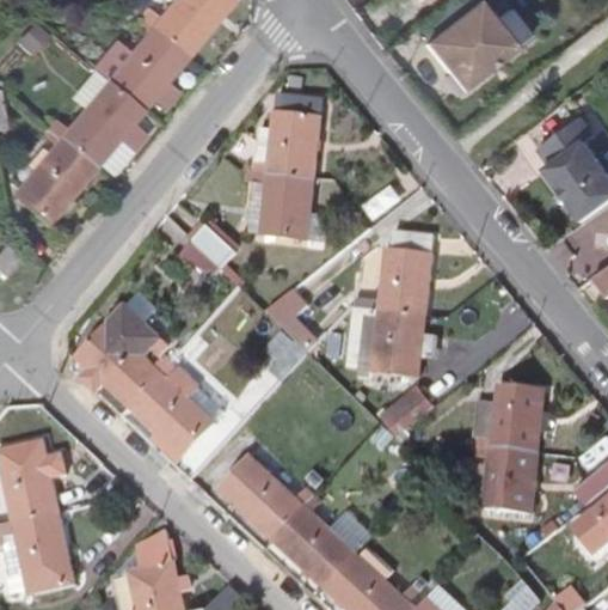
[(49,221),(98,163),(117,139),(133,151),(146,135),(131,121),(152,98),(165,109),(180,91),(167,79),(233,0),(173,0),(160,17),(148,6),(134,23),(147,32),(68,128),(55,119),(42,135),(54,145),(16,193),(49,221)]
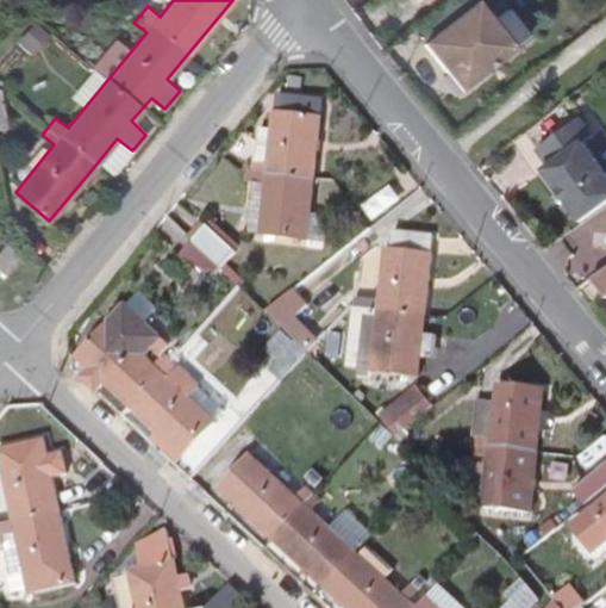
[(125,0),(138,11),(147,0),(125,0)]
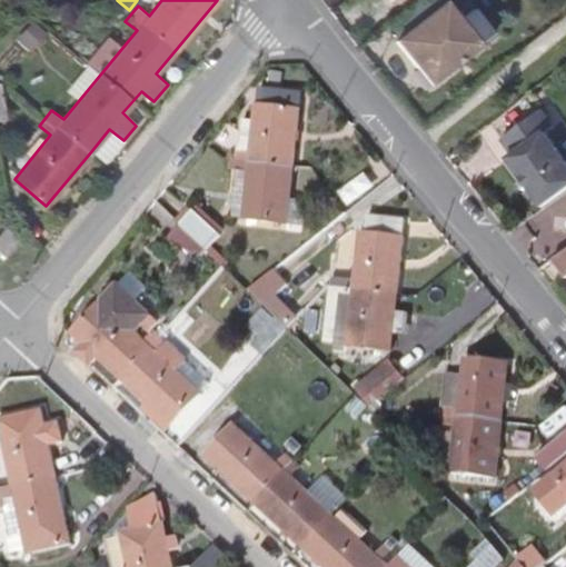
[(443,0),(394,38),(416,66),(425,58),(437,75),(477,43),(456,17),(443,0)]
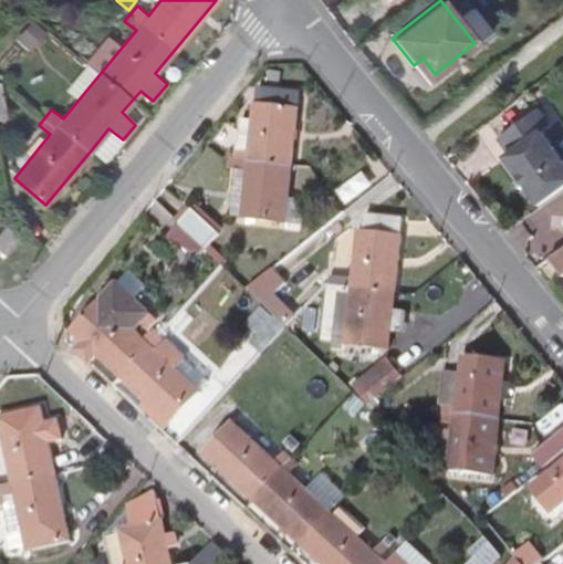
[(468,7),(454,17),(475,43),(488,32),(468,7)]
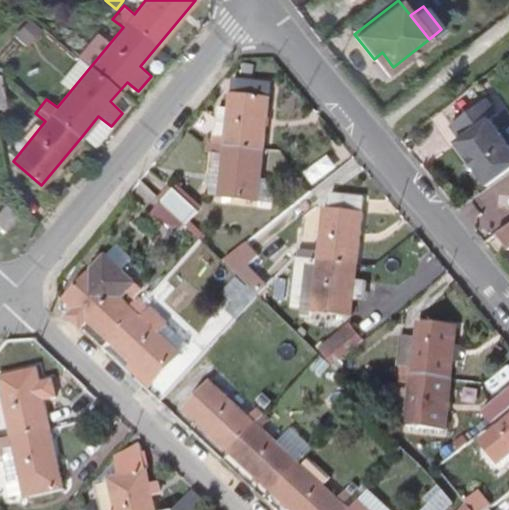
[(27,17),(14,32),(26,43),(40,28),(27,17)]
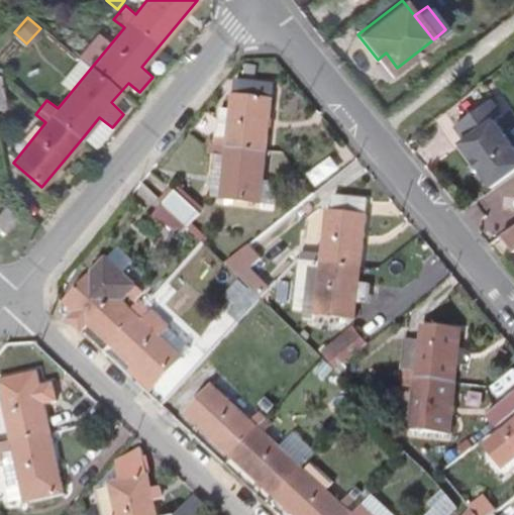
[(386,53),(378,60),(389,75),(397,68),(386,53)]
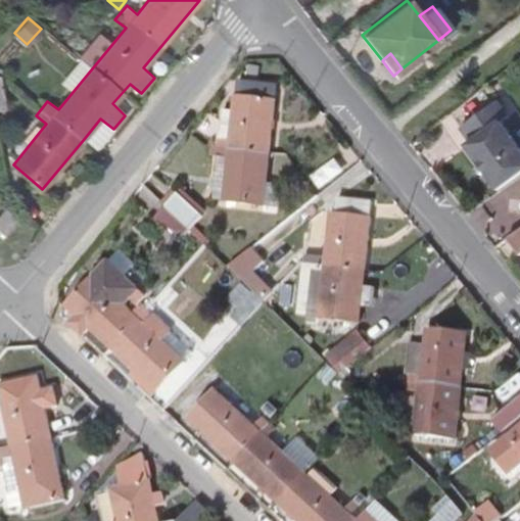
[(229,138),(218,136),(216,136),(215,144),(208,144),(207,152),(225,155),(224,162),(214,161),(211,192),(223,193),(222,200),(261,203),(275,82),(236,78),(232,109),(229,138)]
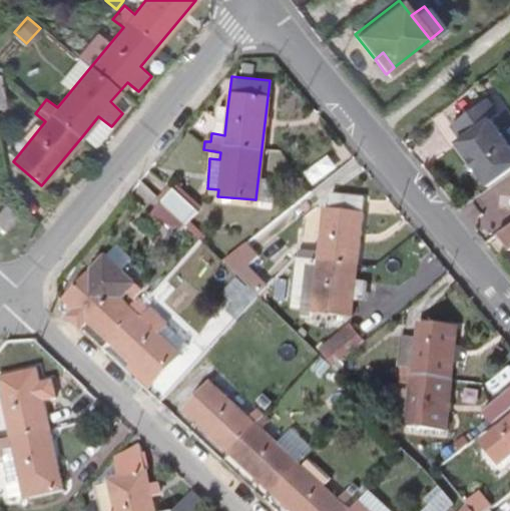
[(487,96),(450,122),(460,136),(456,139),(487,183),(509,167),(509,136),(494,114),(497,111),(487,96)]
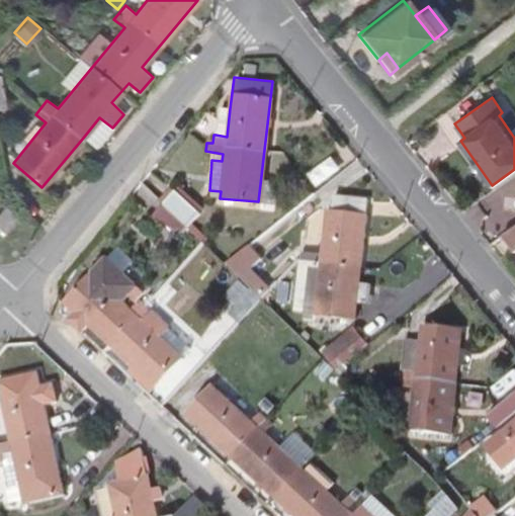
[(219,107),(216,135),(227,137),(230,108),(219,107)]
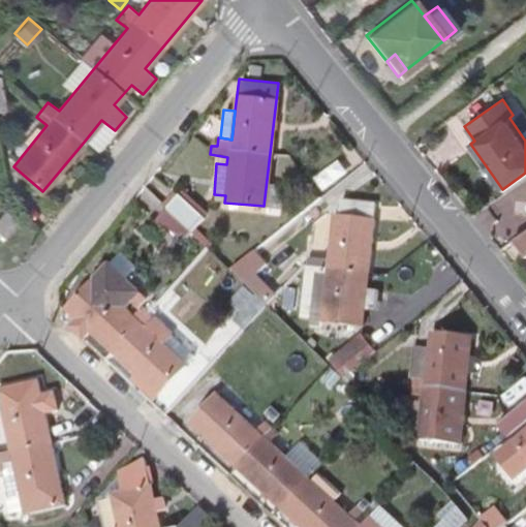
[(101,120),(85,141),(96,151),(115,130),(101,120)]
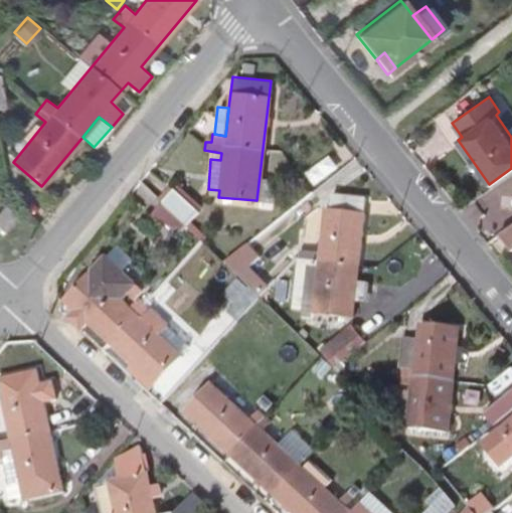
[(173,188),(151,213),(173,235),(197,210),(173,188)]
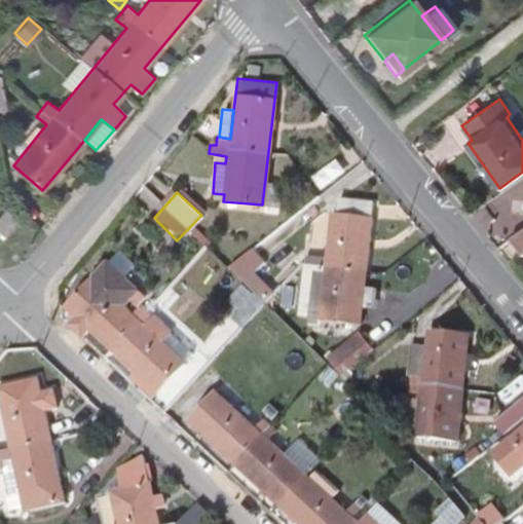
[(329,241),(326,267),(321,317),(360,322),(363,305),(374,307),(376,288),(364,286),(372,200),(337,197),(335,212),(331,211),(329,228),(321,227),(320,240),(329,241)]
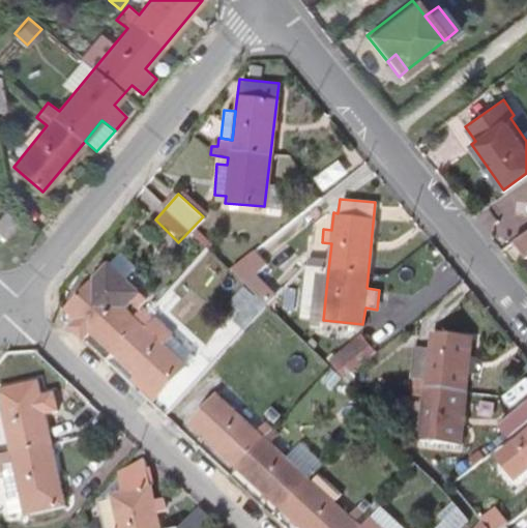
[(2,210),(0,212),(0,237),(3,240),(18,224),(2,210)]
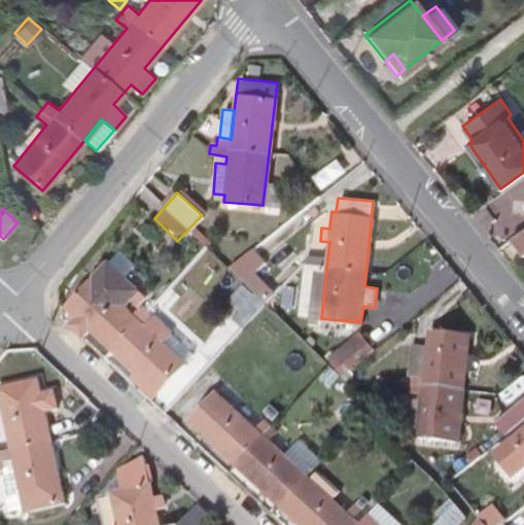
[(523,226),(510,238),(523,254),(523,252),(523,226)]
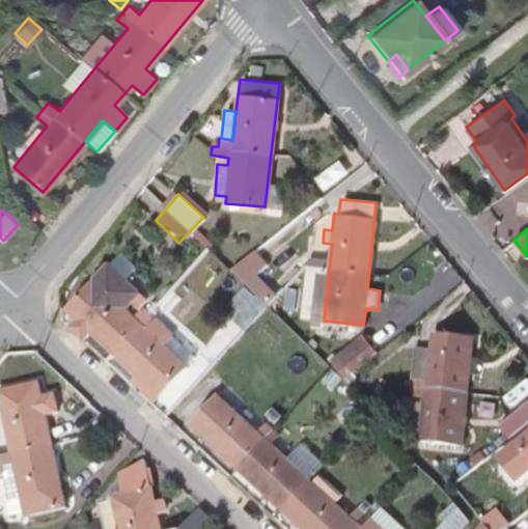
[(276,291),(258,271),(269,261),(255,247),(233,266),(265,302),(276,291)]
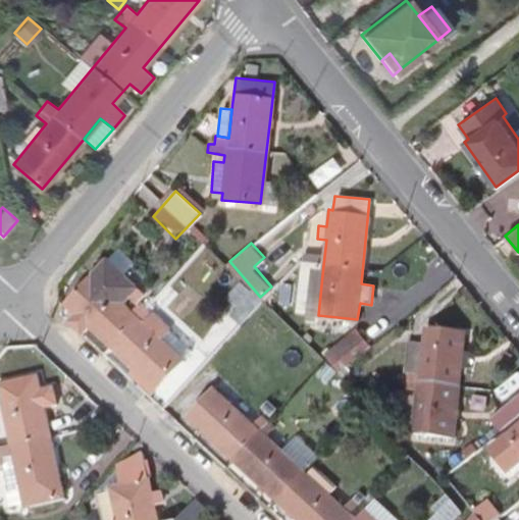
[(73,311),(67,318),(83,332),(90,326),(155,387),(182,360),(159,338),(168,329),(169,326),(153,310),(150,312),(140,302),(130,311),(122,303),(137,288),(105,258),(64,303),(73,311)]
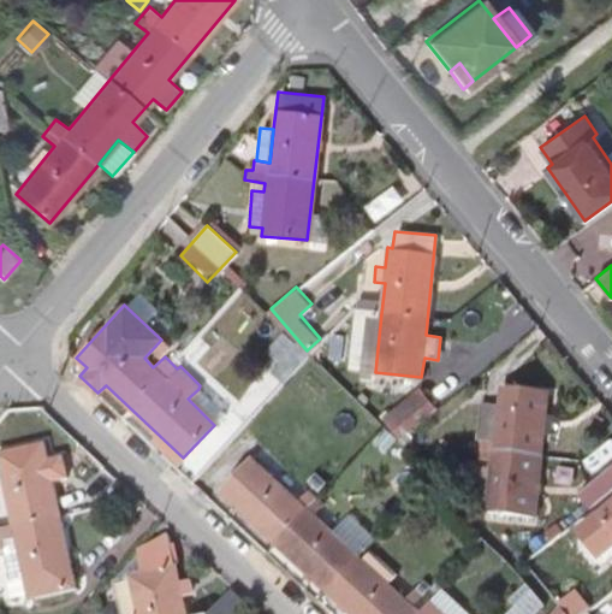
[(375,372),(381,313),(352,310),(349,371),(375,372)]
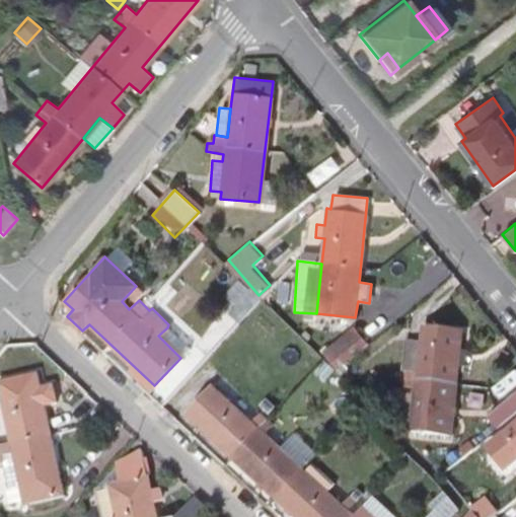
[(226,313),(237,323),(260,297),(238,278),(223,294),(234,304),(226,313)]
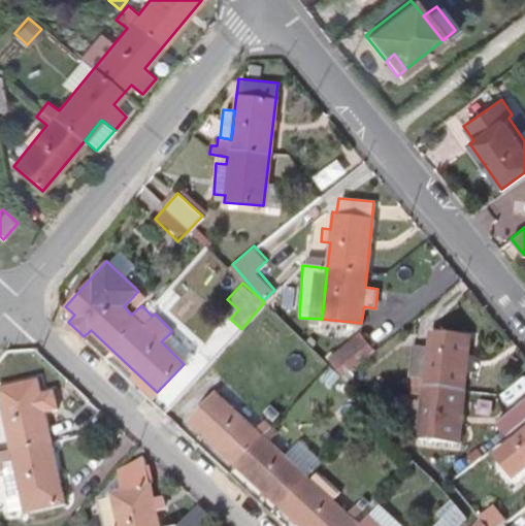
[(360,331),(328,358),(343,373),(373,348),(360,331)]
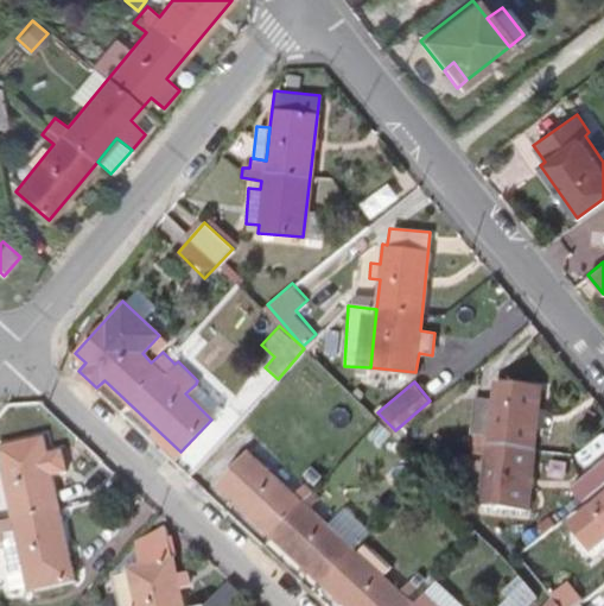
[(491,399),(488,435),(481,504),(525,509),(540,387),(494,382),(491,399)]
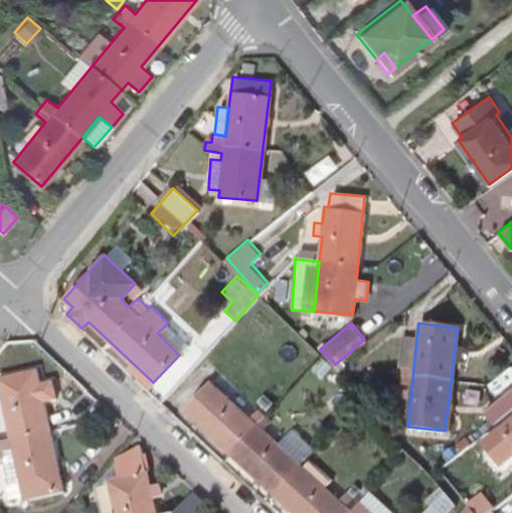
[(188,345),(166,325),(157,333),(179,355),(188,345)]
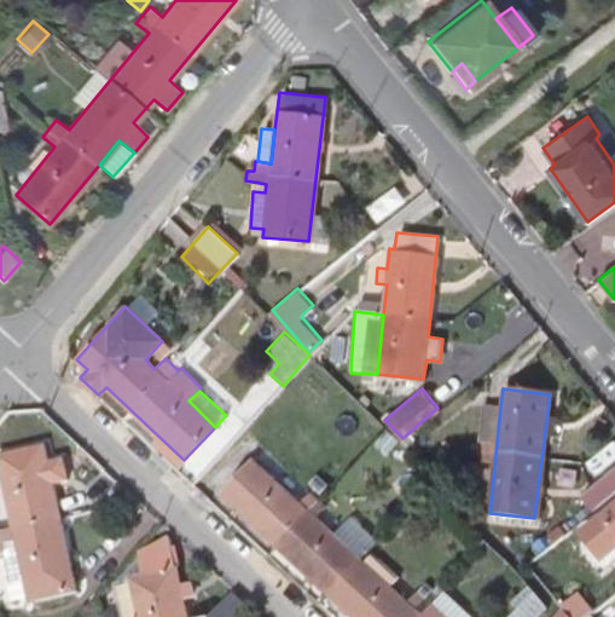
[(477,440),(497,443),(500,407),(481,403),(477,440)]
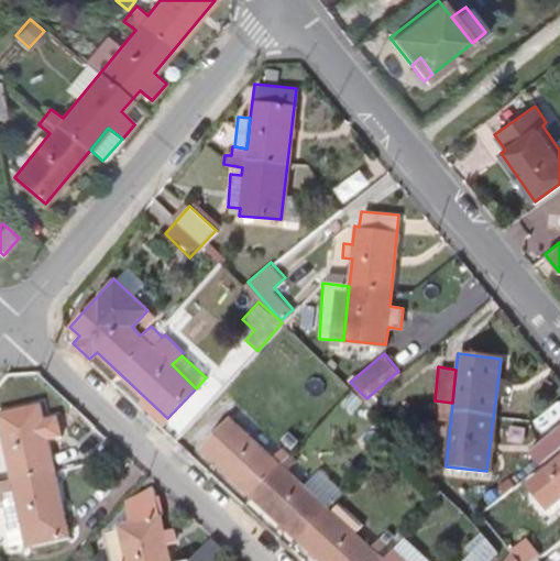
[(0,504),(17,501),(26,545),(68,537),(47,442),(62,438),(56,415),(42,418),(39,405),(0,414),(0,424),(12,477),(0,480),(0,504)]
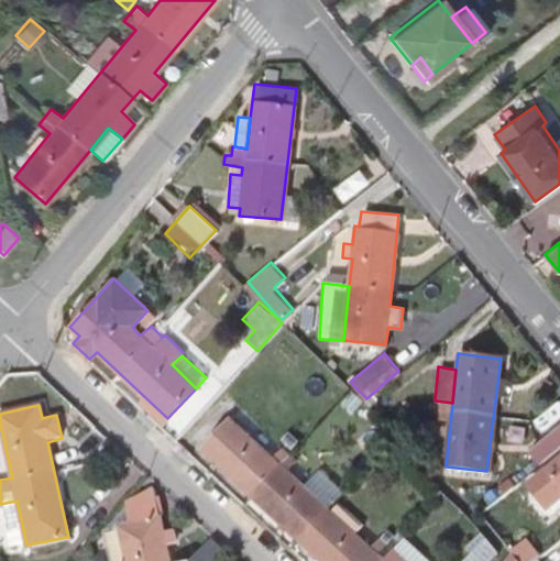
[(383,560),(382,559),(353,532),(363,524),(339,501),(329,510),(285,470),(296,459),(282,446),(271,457),(229,419),(201,448),(321,560),(383,560)]
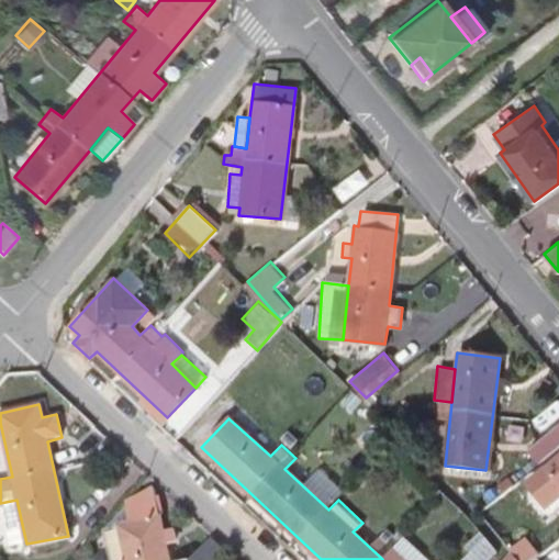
[(537,463),(558,445),(558,422),(526,449),(537,463)]
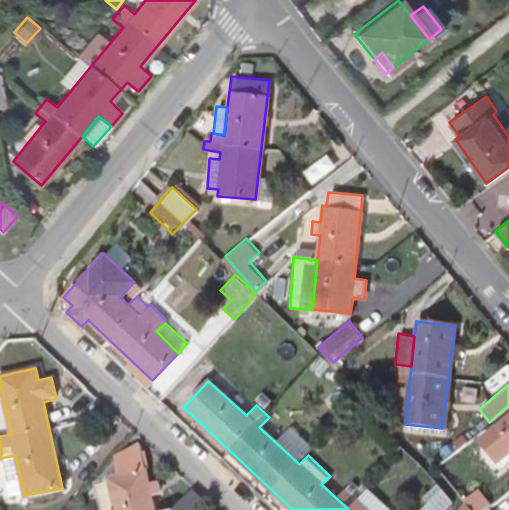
[(508,417),(480,440),(497,462),(508,452),(508,417)]
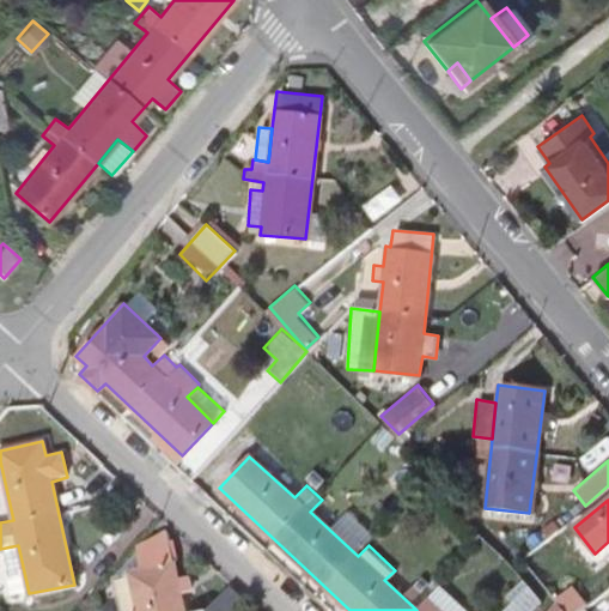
[(358,549),(373,533),(348,507),(333,521),(358,549)]
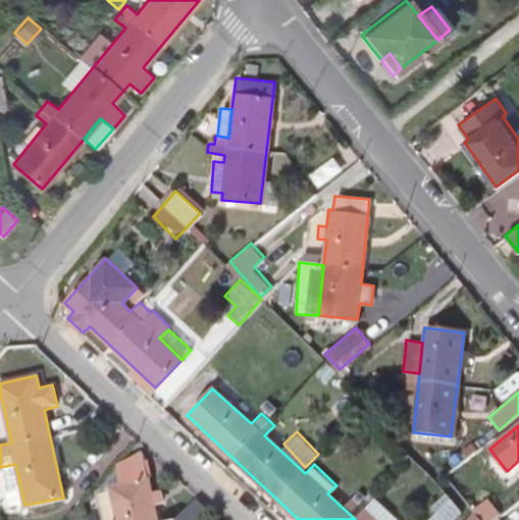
[(156,519),(153,504),(162,503),(159,490),(150,491),(141,453),(114,465),(118,484),(108,485),(115,519),(156,519)]
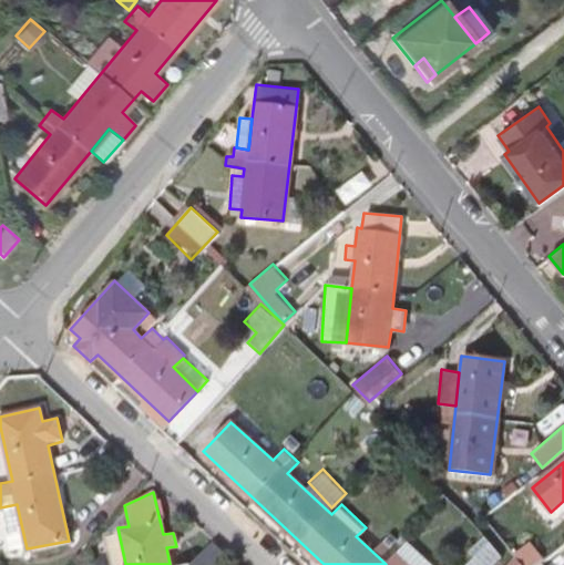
[(407,541),(385,563),(386,564),(490,564),(500,554),(485,537),(459,562),(461,564),(418,564),(412,560),(419,553),(407,541)]
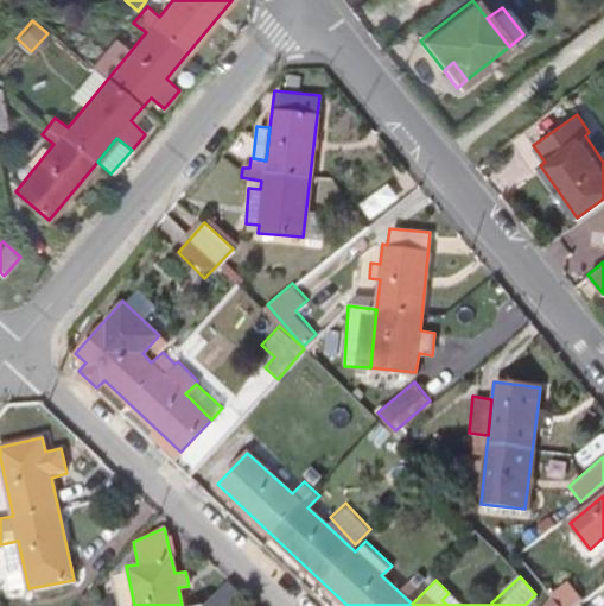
[(598,605),(603,603),(603,580),(574,605),(571,605),(598,605)]
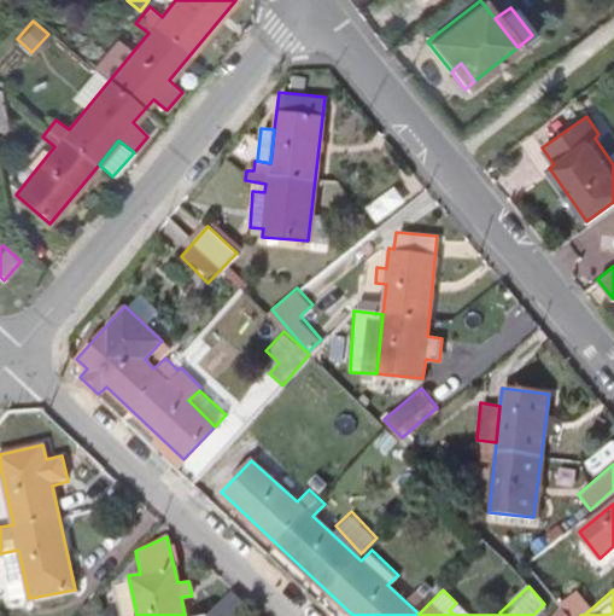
[(559,605),(565,611),(568,615),(580,615),(584,615),(568,597),(559,605)]
